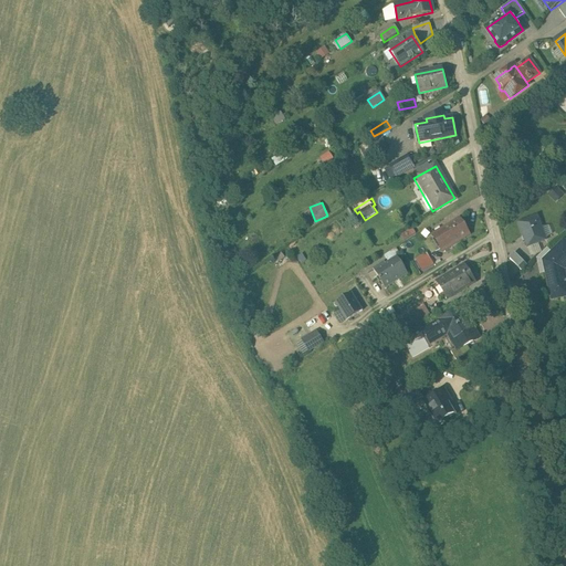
[(545,240),(536,216),(519,223),(526,245),(545,240)]
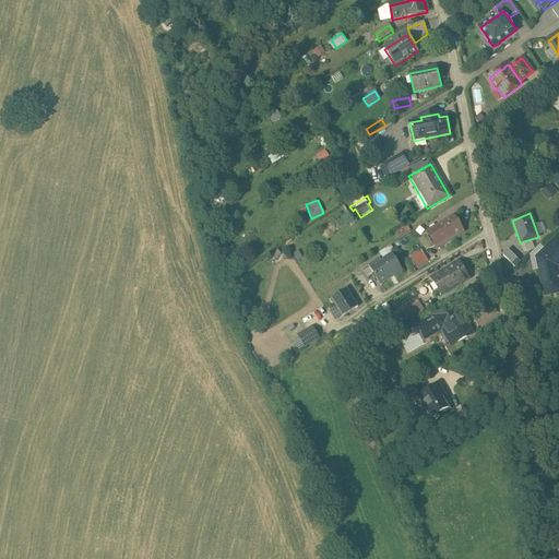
[(453,216),(427,233),(437,248),(463,232),(453,216)]
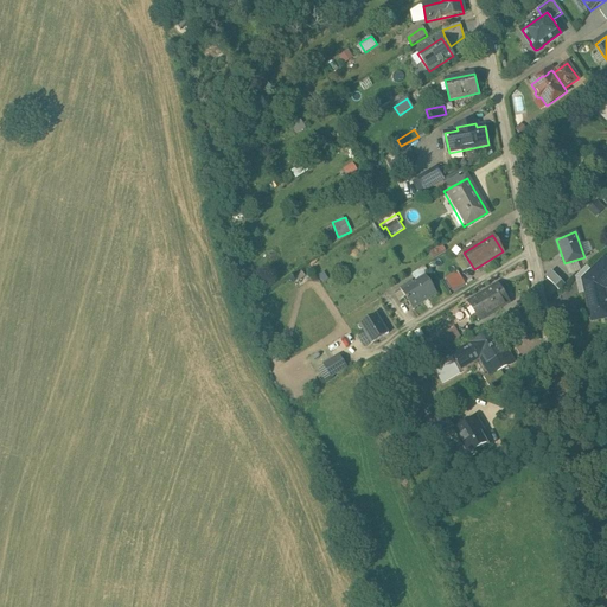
[(440,246),(428,253),(432,259),(443,251),(440,246)]
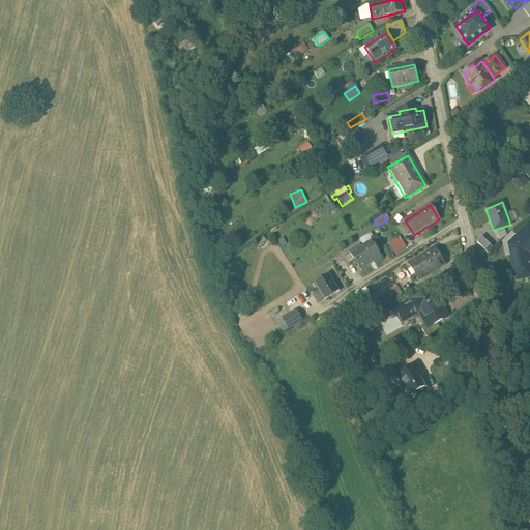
[(529,228),(528,227),(509,244),(517,277),(529,273),(529,266),(529,265),(529,264),(529,263),(527,252),(529,248),(529,228)]
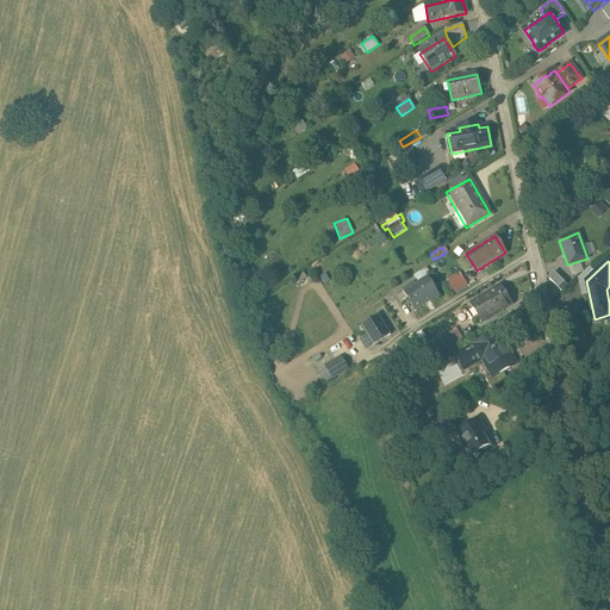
[(561,291),(568,285),(553,271),(547,277),(561,291)]
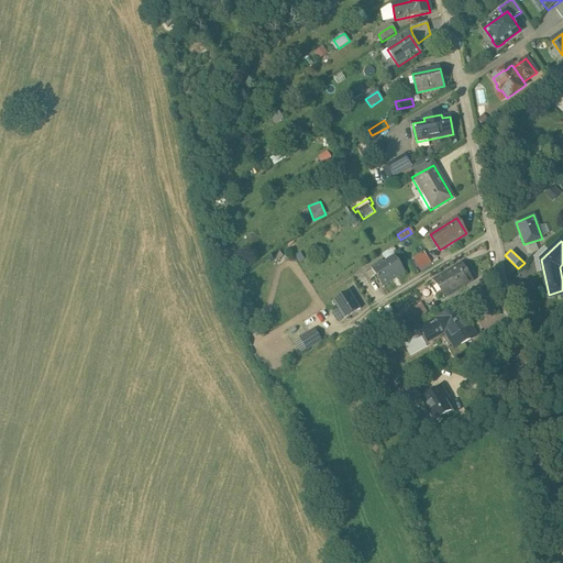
[(424,252),(414,258),(417,264),(428,257),(424,252)]
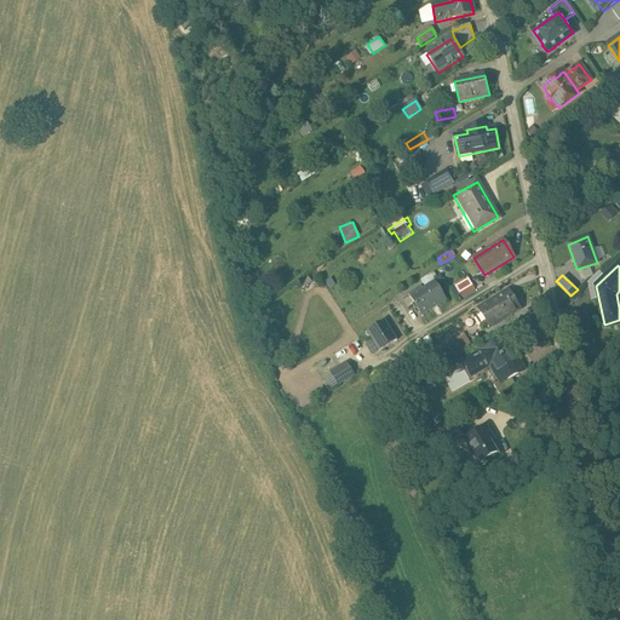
[(432,282),(420,290),(419,288),(406,296),(419,317),(445,302),(432,282)]
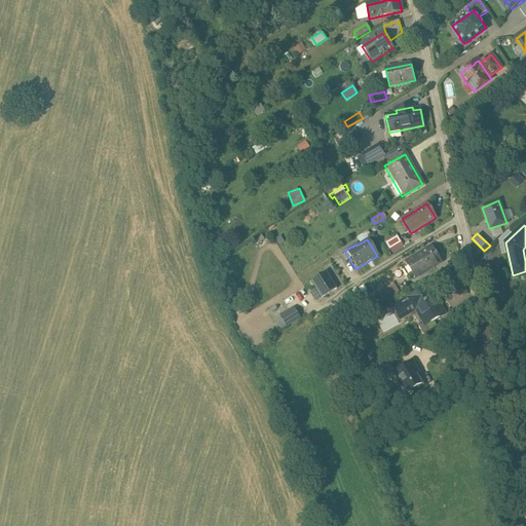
[(400,240),(389,247),(392,252),(403,246),(400,240)]
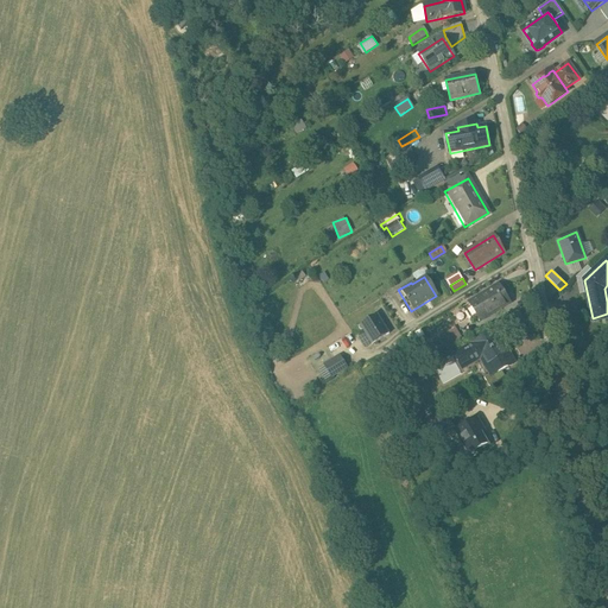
[(496,286),(466,305),(477,324),(508,305),(496,286)]
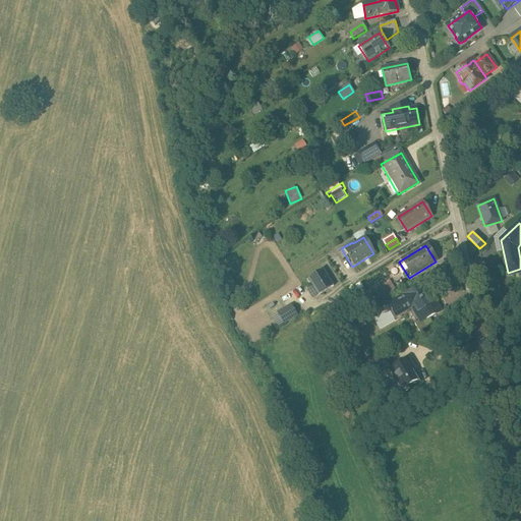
[(324,270),(308,280),(313,287),(309,290),(313,297),(319,294),(319,295),(334,286),(324,270)]
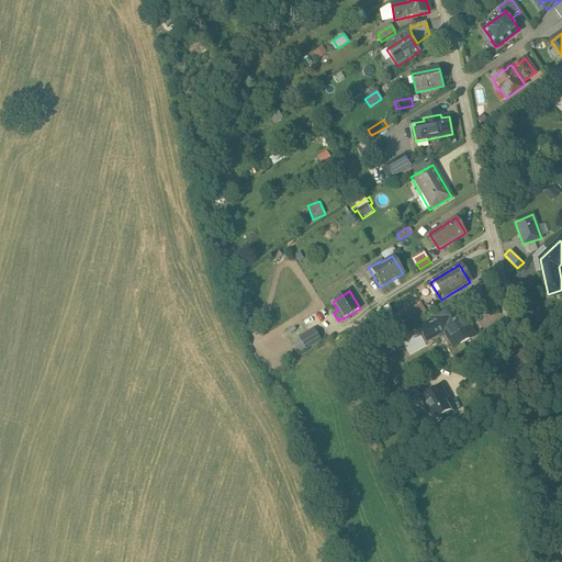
[(417,303),(406,311),(413,322),(425,315),(417,303)]
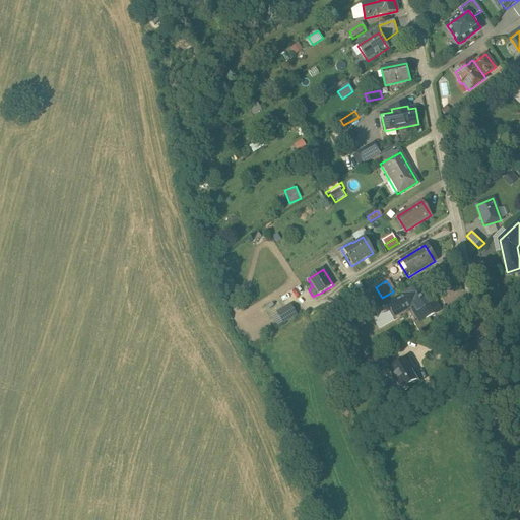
[(497,281),(489,283),(491,293),(499,290),(497,281)]
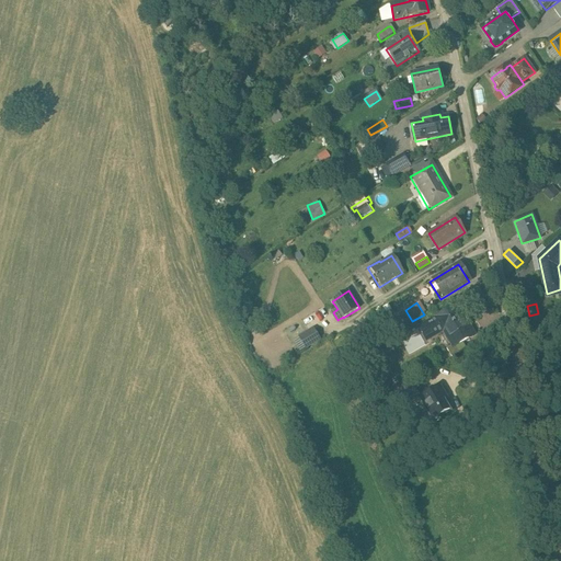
[(455,308),(415,330),(423,343),(442,333),(449,347),(458,342),(470,335),(455,308)]
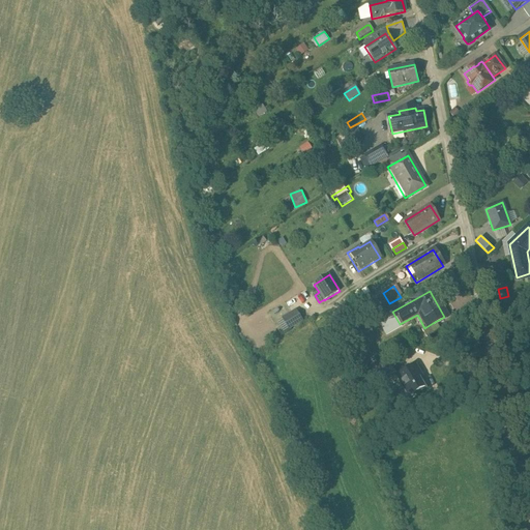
[(345,313),(342,307),(333,313),(337,318),(345,313)]
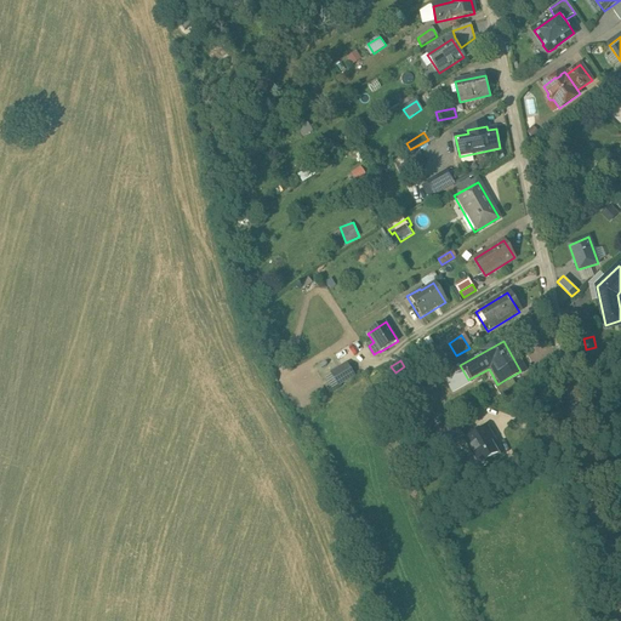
[(347,365),(332,374),(339,385),(353,376),(347,365)]
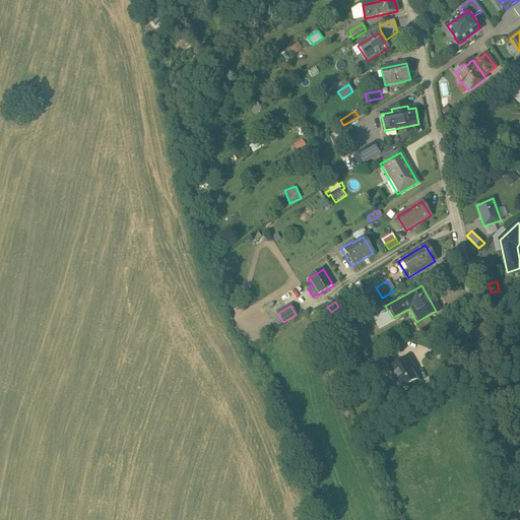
[(416,322),(411,325),(416,332),(429,325),(425,317),(416,322)]
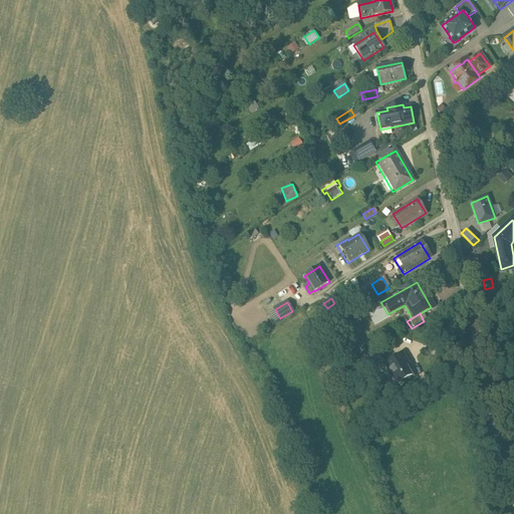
[(378,348),(360,358),(364,365),(382,355),(378,348)]
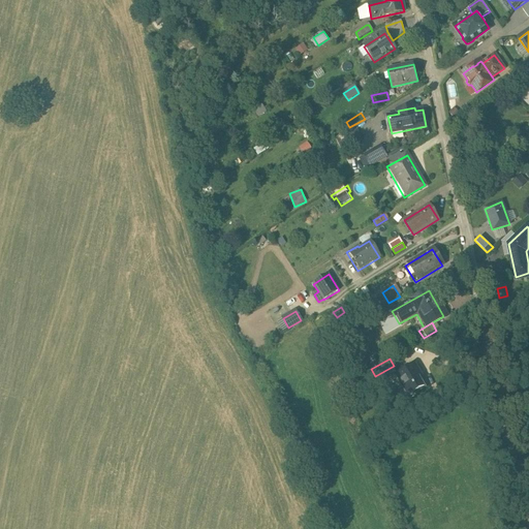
[(422,376),(415,366),(398,375),(410,397),(425,387),(418,377),(422,376)]
